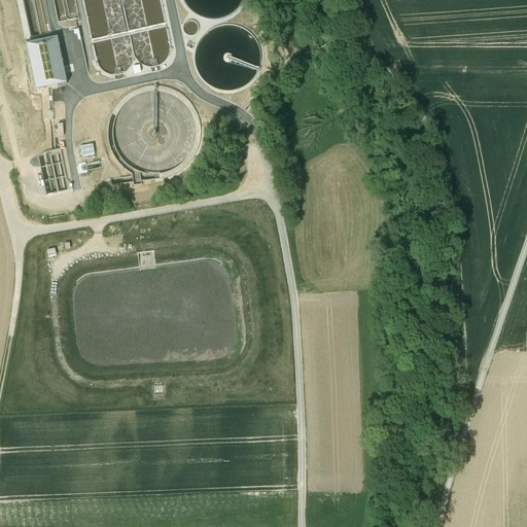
[(22,0),(29,37),(49,32),(50,37),(56,36),(55,33),(51,34),(44,0),(22,0)]
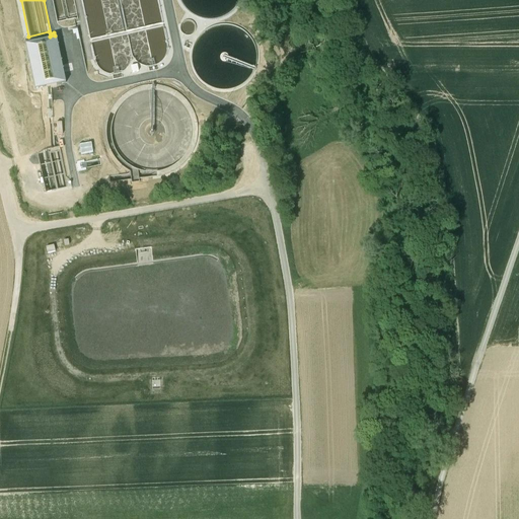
[(169,50),(164,27),(146,31),(129,35),(110,40),(92,44),(96,64),(97,66),(98,67),(99,69),(100,70),(102,71),(103,72),(105,73),(106,74),(108,74),(110,75),(113,75),(114,75),(116,75),(118,75),(120,74),(121,74),(123,73),(124,72),(126,71),(127,70),(128,68),(129,67),(130,65),(131,64),(132,62),(132,60),(132,59),(133,59),(134,59),(135,59),(136,61),(137,62),(138,63),(139,65),(141,66),(142,67),(144,67),(146,68),(148,68),(149,68),(151,68),(153,68),(155,68),(156,67),(158,67),(160,66),(161,65),(163,64),(164,63),(165,61),(166,60),(167,58),(168,57),(168,55),(169,53),(169,52),(169,50)]
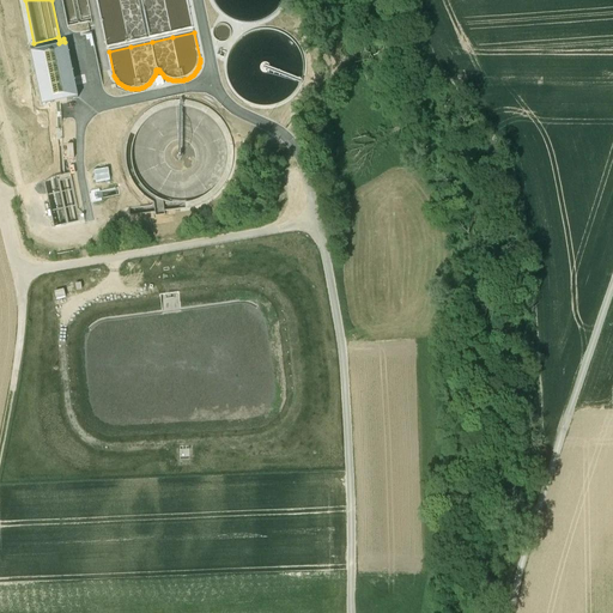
[(65,43),(32,49),(38,77),(35,77),(40,104),(53,101),(52,96),(65,93),(66,98),(76,97),(65,43)]
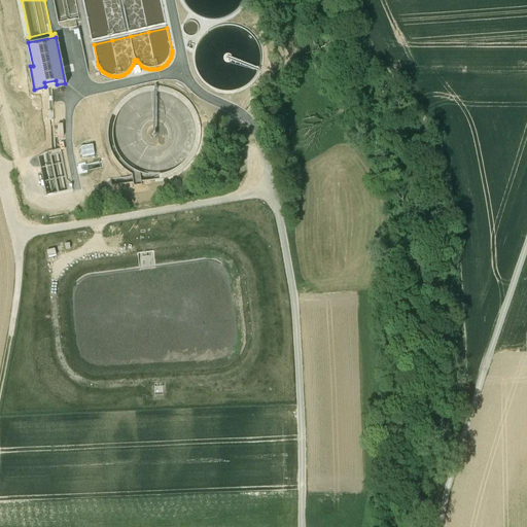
[(84,162),(97,160),(96,147),(82,149),(84,162)]
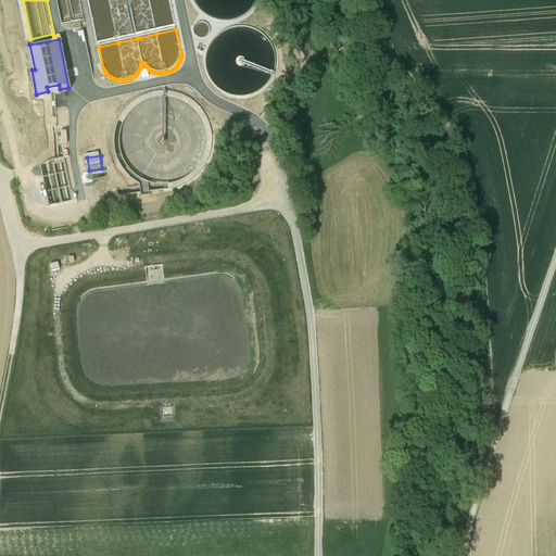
[(64,156),(50,159),(60,203),(76,200),(75,193),(71,189),(64,156)]
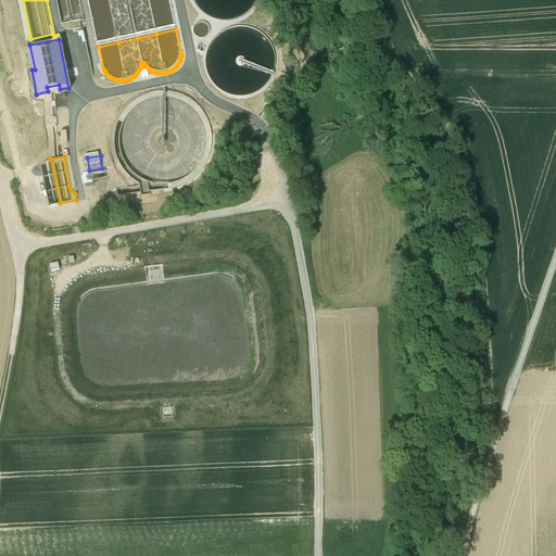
[(108,169),(78,176),(79,182),(109,177),(108,169)]
